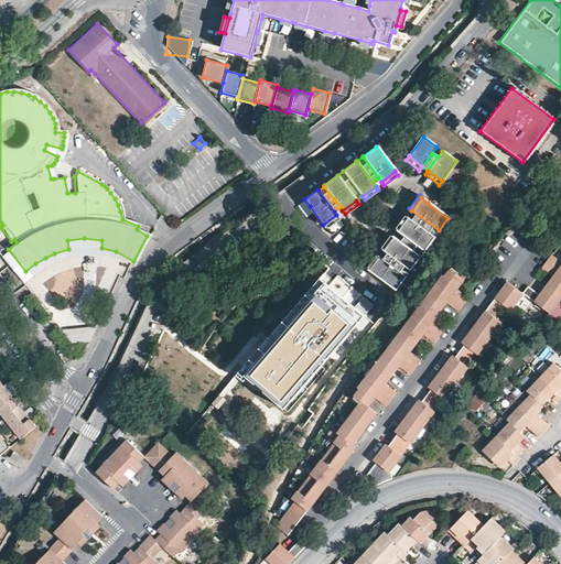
[(340,218),(336,215),(323,225),(326,228),(340,218)]
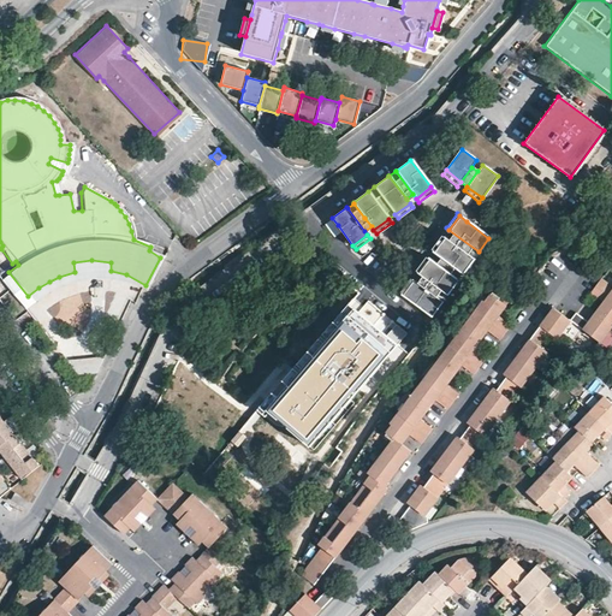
[(444,237),(441,235),(429,249),(434,253),(444,237)]
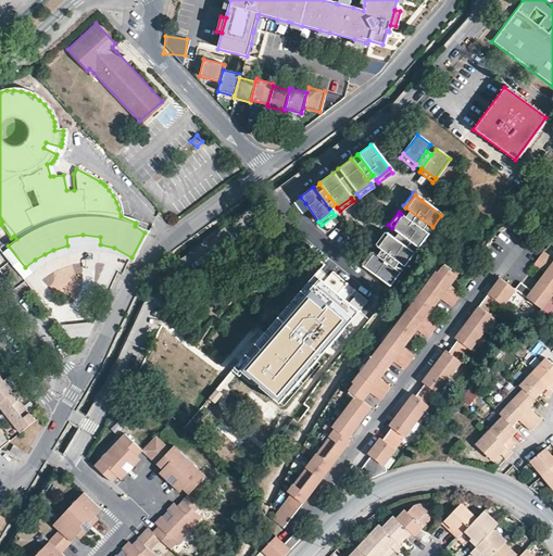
[(428,234),(401,214),(392,228),(417,247),(428,234)]
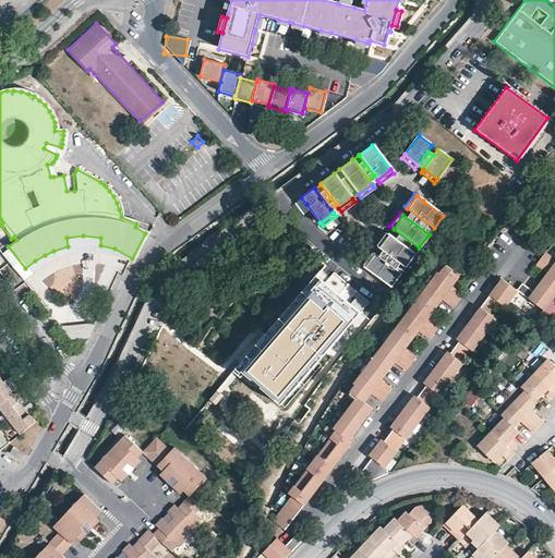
[(389,234),(385,231),(375,245),(379,249),(389,234)]
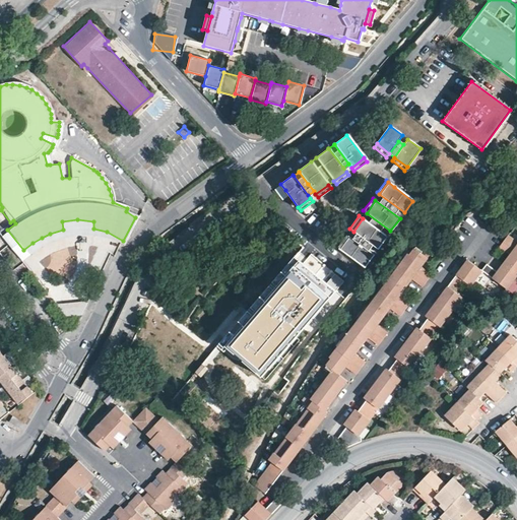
[(386,237),(363,218),(353,232),(359,236),(377,249),(386,237)]
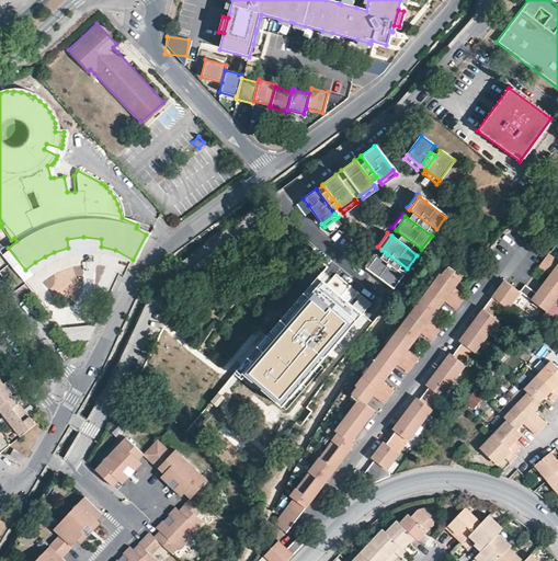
[(84,253),(100,254),(101,247),(101,239),(83,237),(67,239),(68,248),(69,254),(84,253)]
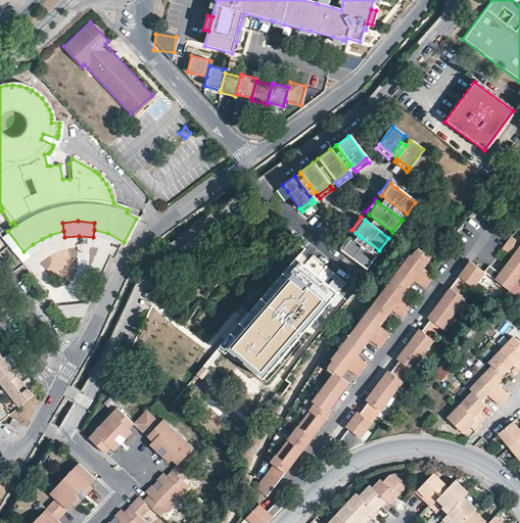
[(106,239),(122,247),(124,242),(107,233),(94,230),(93,237),(106,239)]
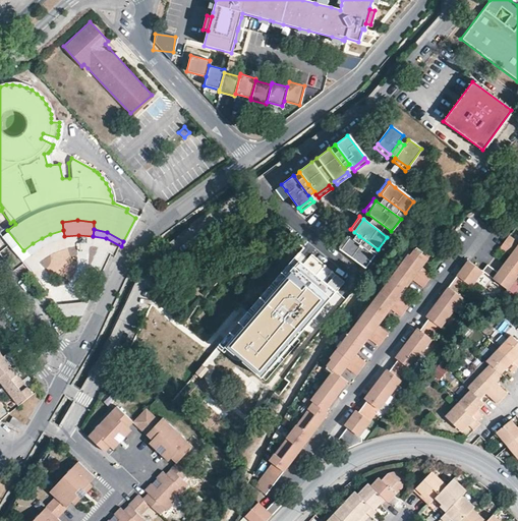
[(33,243),(23,250),(26,255),(38,247),(50,241),(64,236),(63,230),(50,234),(42,238),(33,243)]
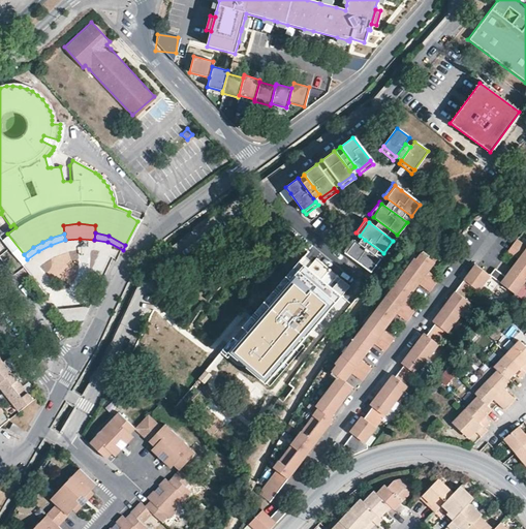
[(356,242),(351,239),(342,251),(345,254),(356,242)]
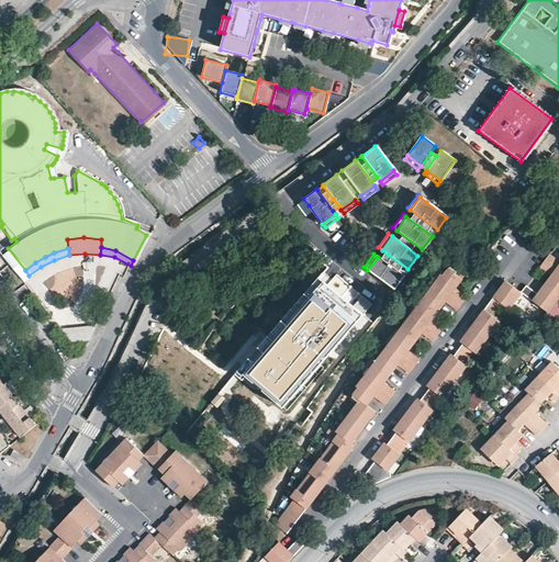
[(558,263),(547,255),(537,268),(549,278),(548,280),(547,281),(546,281),(538,291),(539,291),(536,295),(524,287),(518,293),(546,314),(558,295),(558,263)]
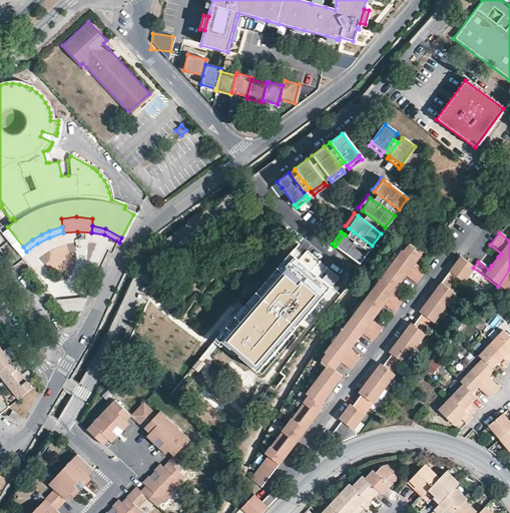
[(367,250),(345,234),(335,246),(359,264),(368,250),(367,250)]
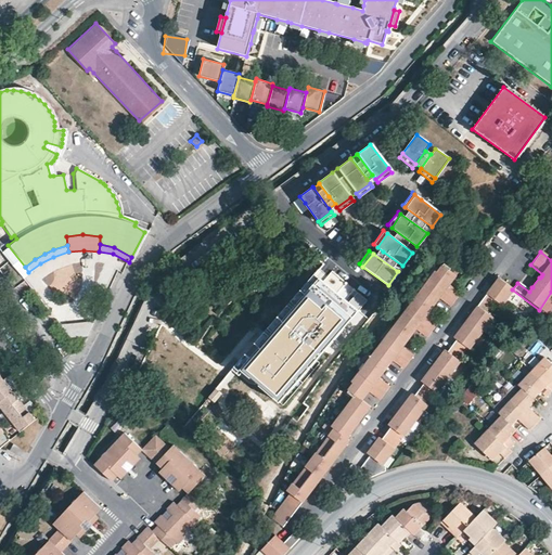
[(448,270),(449,269),(445,265),(443,263),(345,391),(352,397),(359,402),(363,396),(367,391),(376,398),(377,400),(377,399),(388,386),(377,377),(381,373),(387,364),(390,360),(401,369),(412,355),(400,347),(403,343),(411,333),(414,328),(425,337),(436,324),(424,315),(427,311),(435,301),(437,297),(449,306),(459,294),(454,291),(447,284),(450,281),(454,275),(448,270)]
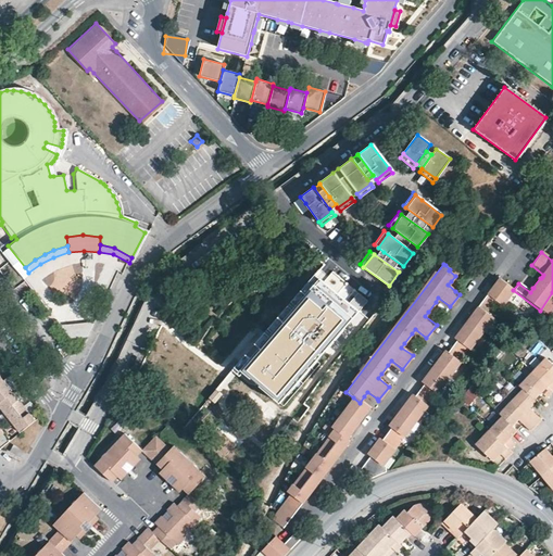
[(334,298),(346,283),(335,275),(323,289),(334,298)]
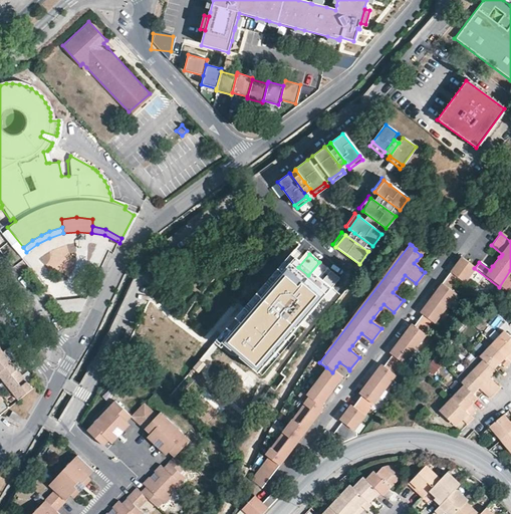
[(351,430),(474,267),(461,258),(457,263),(439,287),(422,309),(411,324),(413,326),(411,329),(394,351),(391,355),(389,354),(380,364),(382,366),(379,370),(363,391),(360,396),(357,395),(343,413),(344,414),(342,416),(338,421),(340,422),(351,430)]
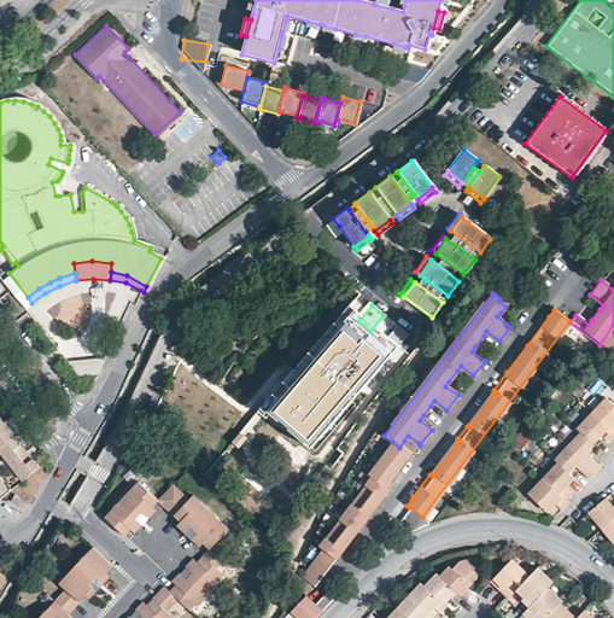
[(389,343),(408,359),(419,345),(401,330),(389,343)]
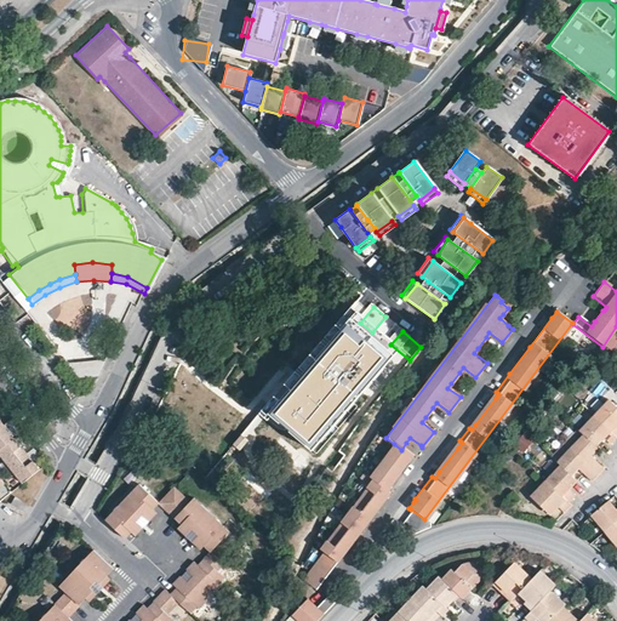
[(100,359),(63,363),(75,377),(93,376),(100,359)]
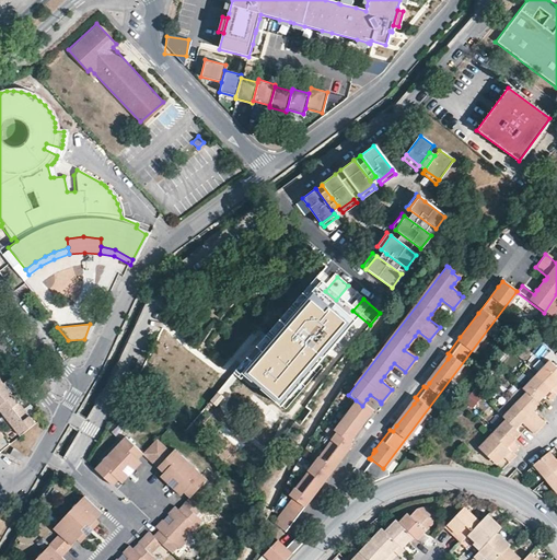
[(331,342),(345,354),(354,343),(340,331),(331,342)]
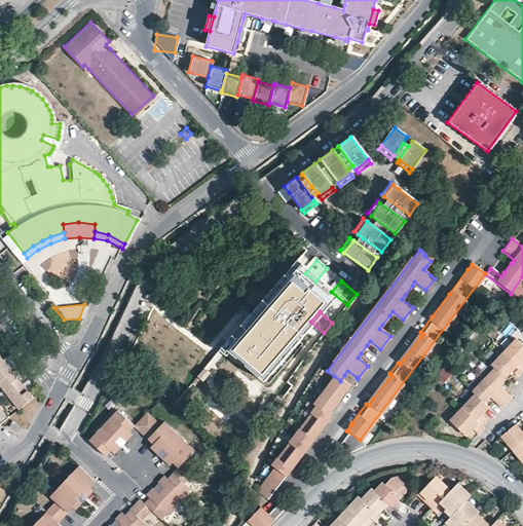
[(268,316),(231,361),(246,373),(241,377),(252,385),(263,372),(260,370),(290,335),(268,316)]
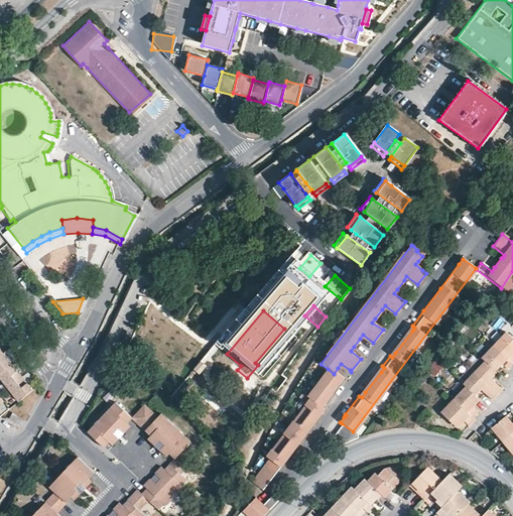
[(512,344),(502,334),(490,348),(509,365),(512,361),(512,356),(510,354),(512,351),(512,344)]
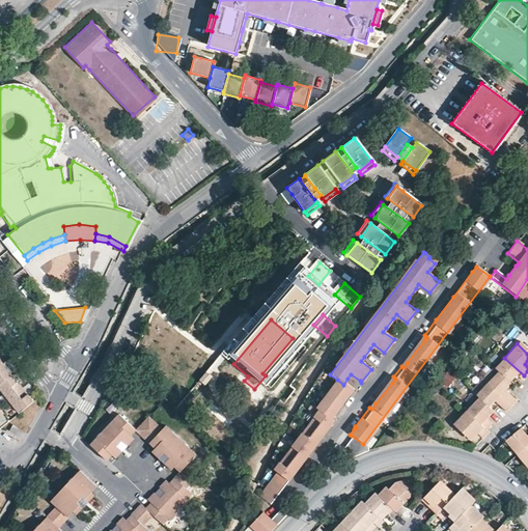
[(493,370),(495,373),(507,384),(515,376),(520,382),(521,381),(524,375),(504,358),(493,370)]
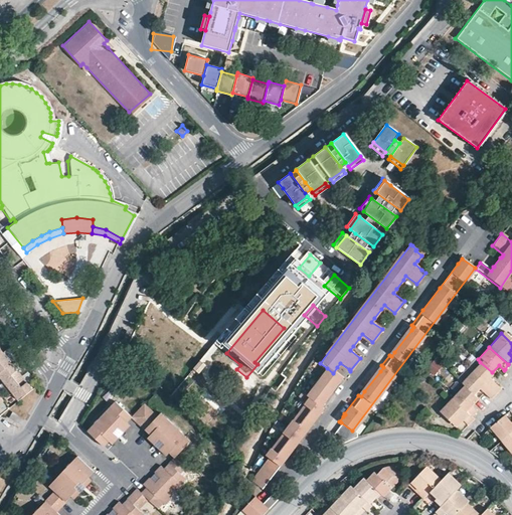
[(31,390),(0,351),(0,380),(16,401),(31,390)]
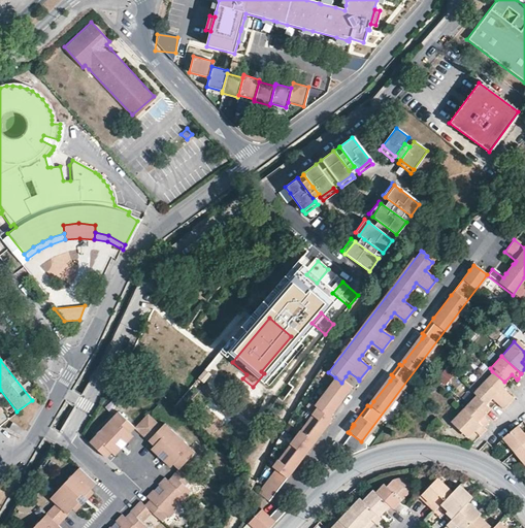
[(203,368),(197,376),(198,377),(191,386),(196,390),(210,375),(203,368)]
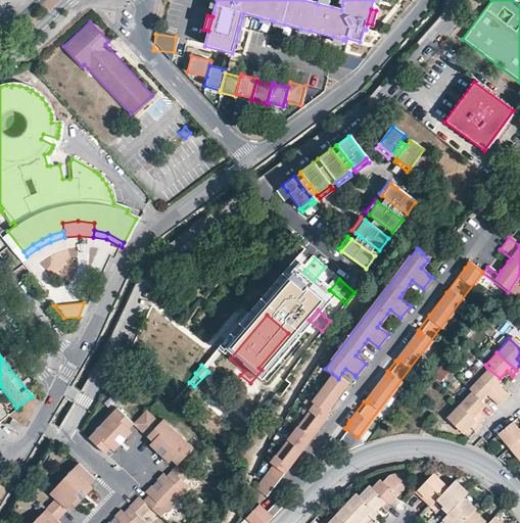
[(431,375),(438,381),(447,371),(440,365),(431,375)]
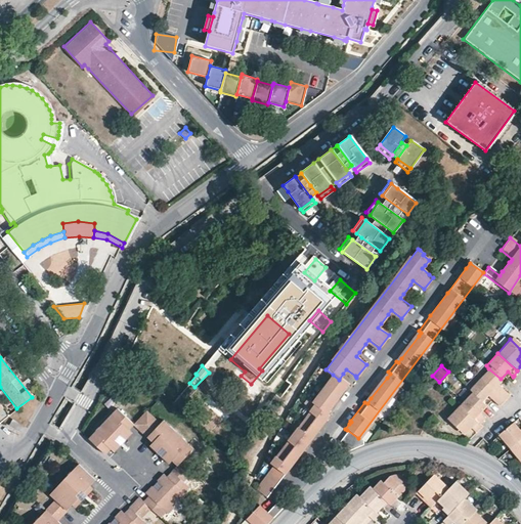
[(488,368),(477,382),(502,403),(507,399),(508,398),(495,387),(503,380),(501,379),(488,368)]
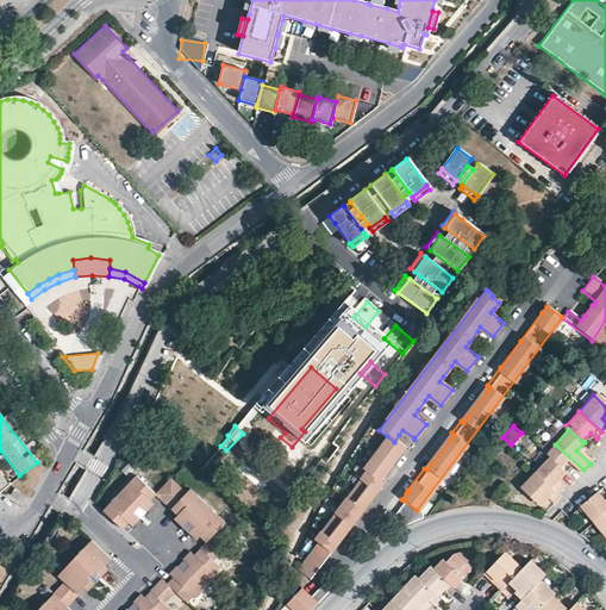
[(400,454),(404,449),(404,448),(394,442),(387,436),(362,468),(366,471),(313,539),(316,541),(301,561),(298,570),(310,579),(347,529),(366,504),(376,491),(381,484),(379,481),(385,474),(400,454)]
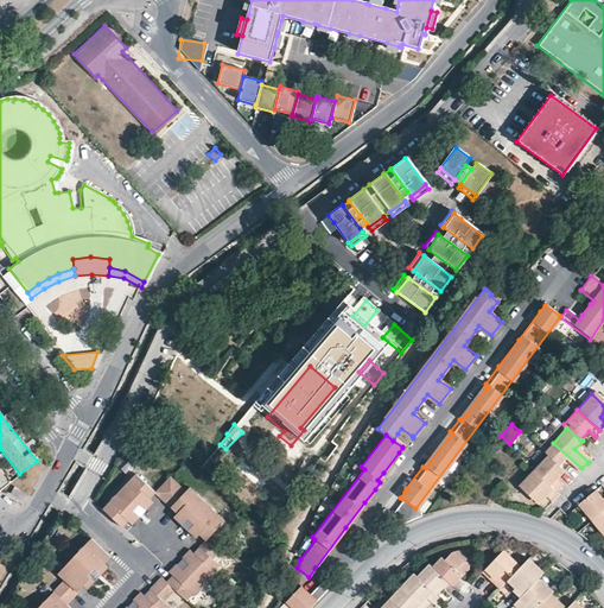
[(541,455),(544,457),(557,469),(564,462),(577,475),(578,474),(582,468),(553,443),(541,455)]
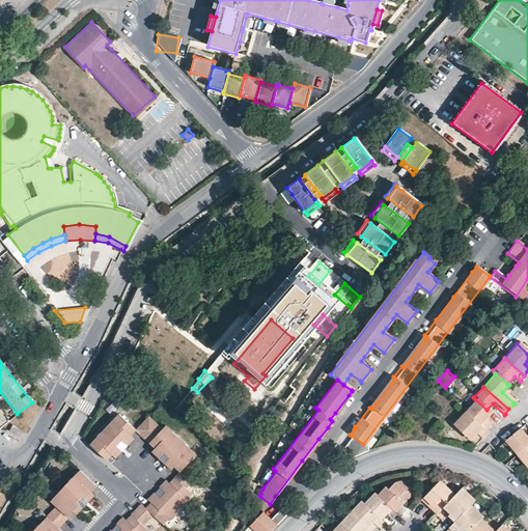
[(475,399),(463,414),(483,432),(489,426),(490,425),(484,421),(491,413),(487,410),(475,399)]
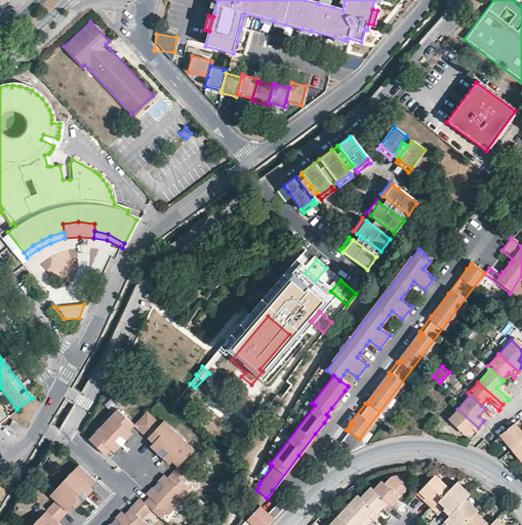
[(95,437),(90,442),(103,453),(108,448),(110,450),(117,442),(119,440),(116,438),(119,435),(122,437),(128,431),(133,425),(116,408),(104,421),(106,423),(101,429),(98,427),(92,434),(95,437)]
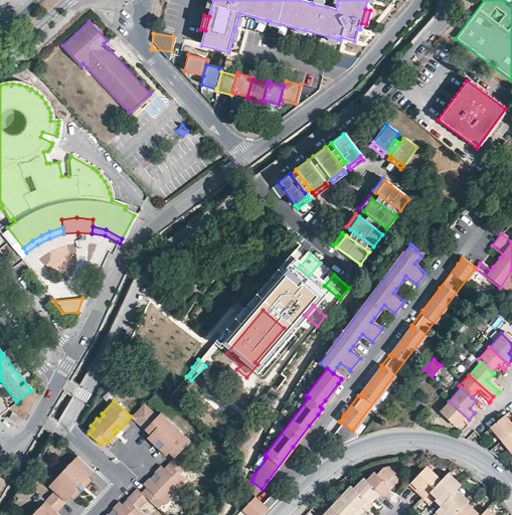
[(469,419),(449,401),(438,413),(455,430),(461,422),(466,427),(469,424),(472,421),(469,419)]
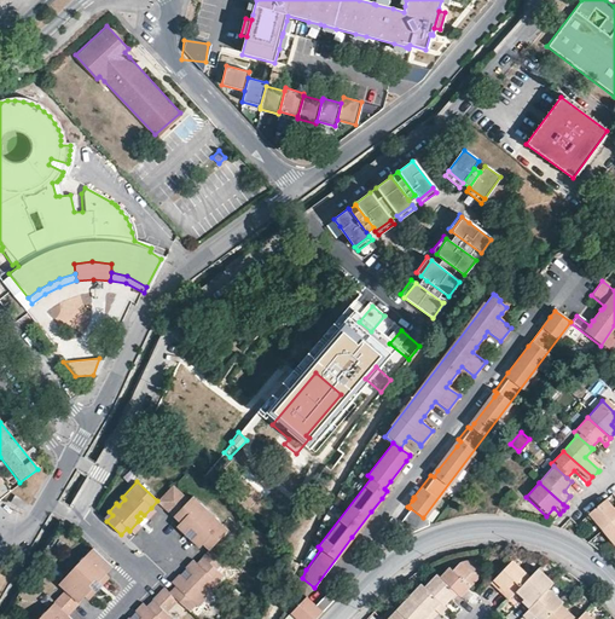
[(172,486),(157,501),(172,515),(174,512),(181,518),(178,521),(186,528),(189,531),(192,528),(196,532),(193,534),(199,541),(208,549),(226,528),(212,515),(209,518),(203,512),(206,509),(197,502),(193,505),(186,499),(172,486)]
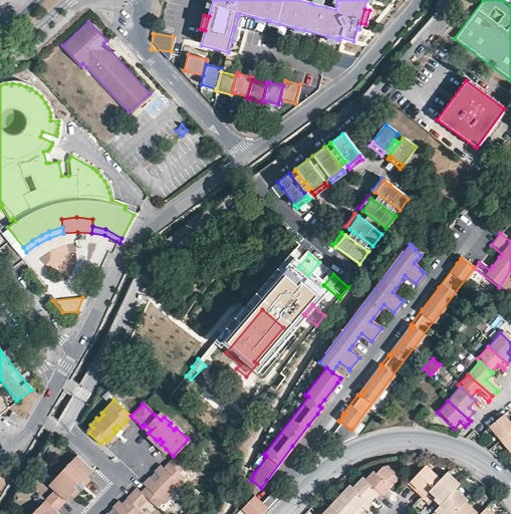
[(20,417),(11,411),(8,417),(17,422),(20,417)]
